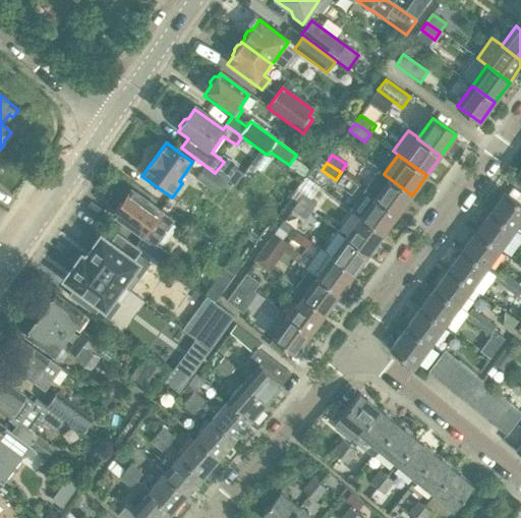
[(224,181),(215,174),(205,167),(194,180),(215,194),(224,181)]
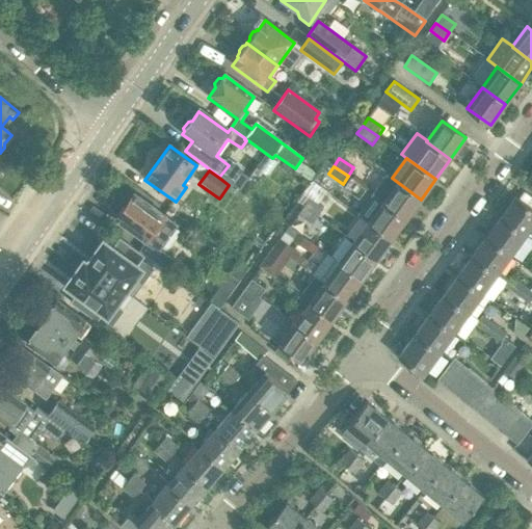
[(382,203),(405,219),(421,200),(392,178),(387,175),(372,195),(382,203)]
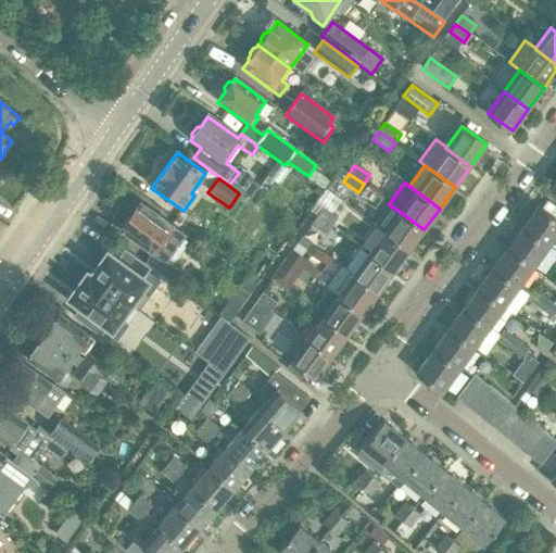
[(139,203),(119,231),(152,254),(144,264),(174,286),(182,274),(166,263),(186,237),(139,203)]
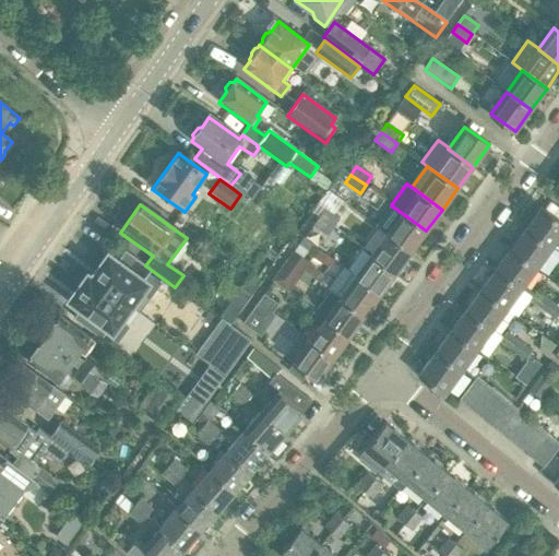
[(551,248),(558,237),(558,220),(540,208),(525,228),(551,248)]
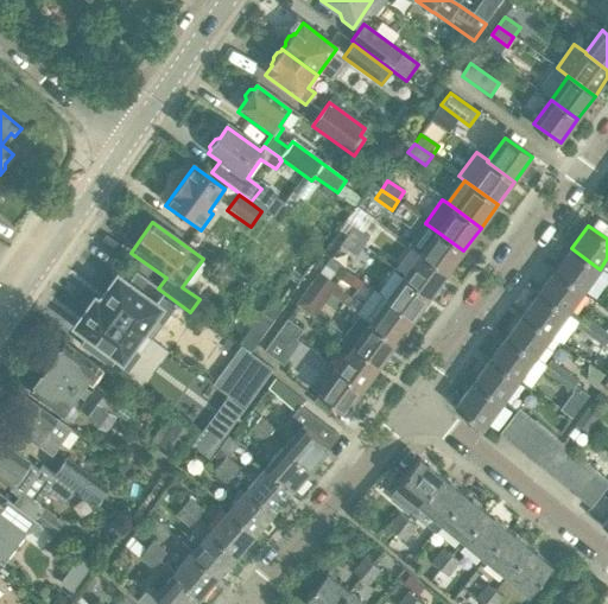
[(371,239),(354,227),(348,236),(363,248),(371,239)]
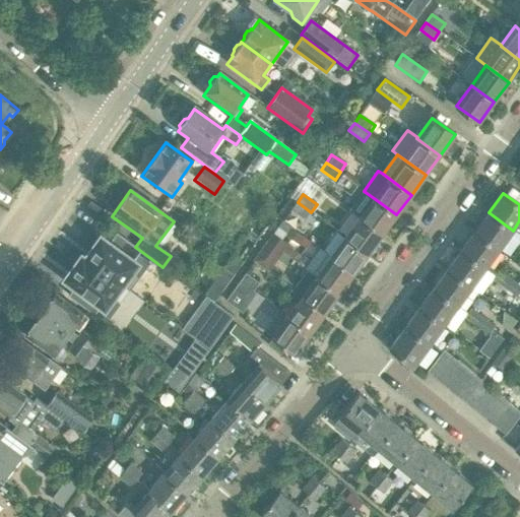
[(382,235),(396,214),(374,198),(359,217),(382,235)]
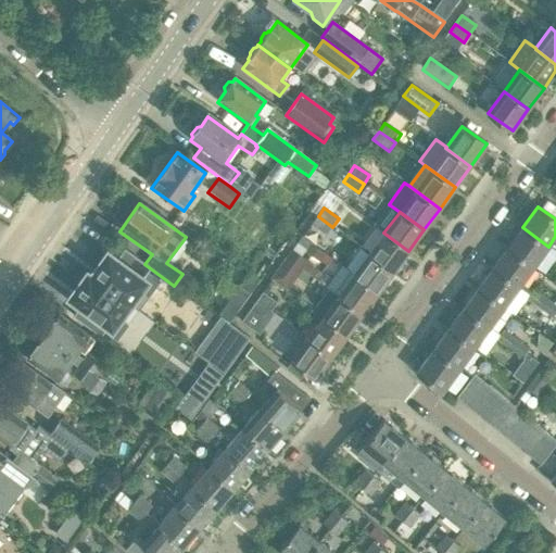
[(332,227),(318,216),(312,225),(327,236),(332,227)]
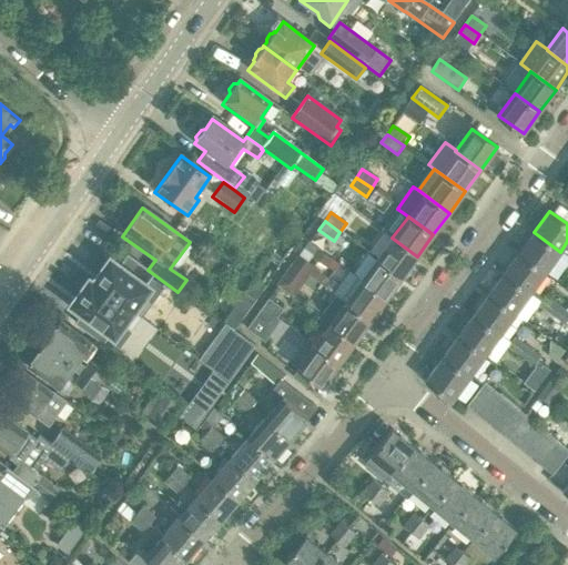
[(545,272),(560,252),(534,232),(519,253),(545,272)]
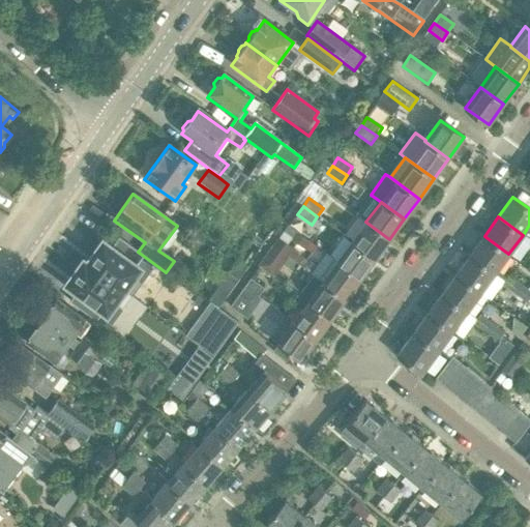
[(375,259),(389,239),(365,222),(351,242),(375,259)]
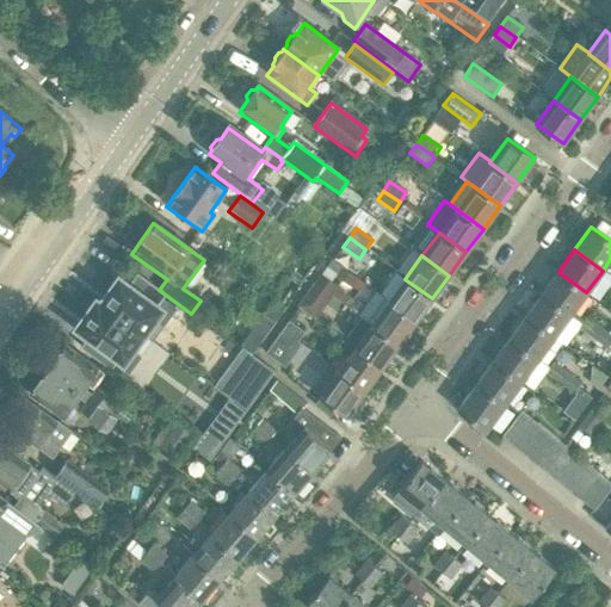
[(569,316),(586,292),(559,272),(541,295),(569,316)]
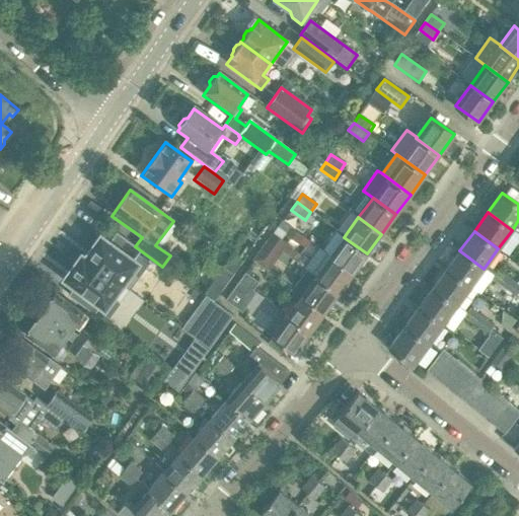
[(91,256),(88,262),(121,285),(130,273),(138,279),(148,265),(137,256),(140,251),(116,233),(108,243),(100,237),(88,253),(91,256)]
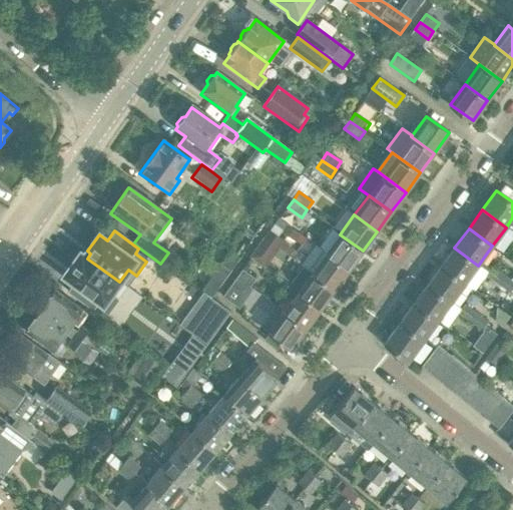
[(279,248),(284,240),(271,231),(265,239),(279,248)]
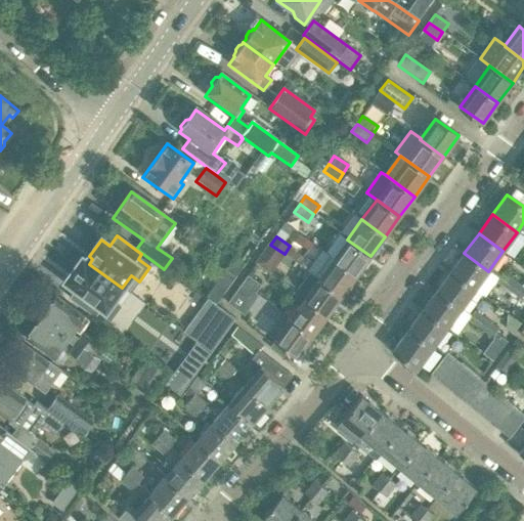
[(356,276),(370,256),(347,240),(333,259),(356,276)]
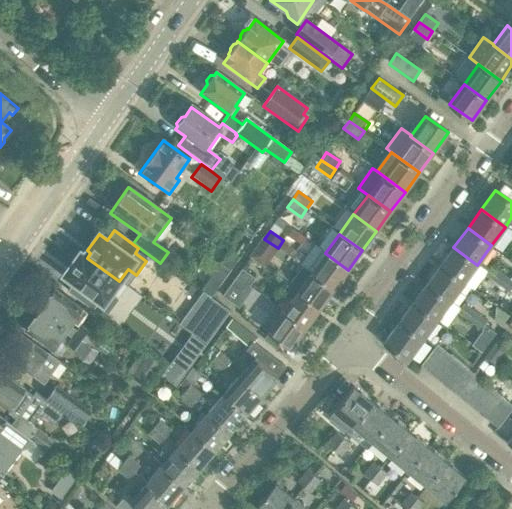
[(251,258),(264,268),(278,248),(264,239),(251,258)]
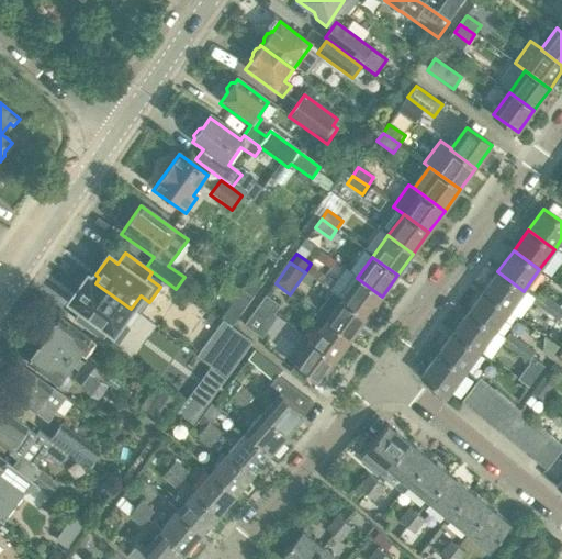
[(509,311),(524,291),(497,271),(483,292),(509,311)]
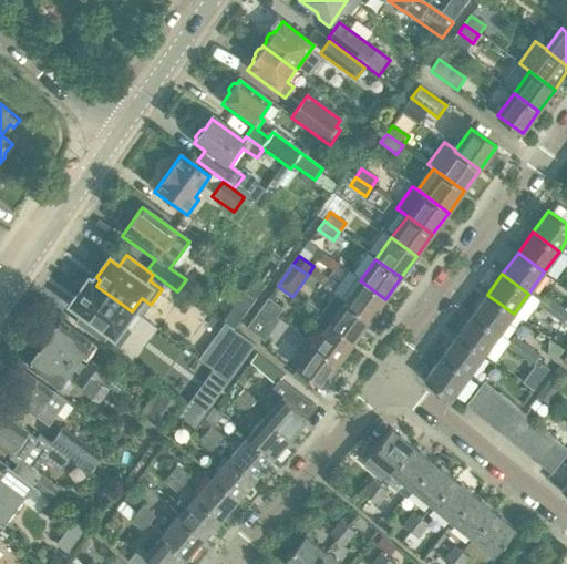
[(81,314),(73,324),(103,346),(106,340),(119,349),(130,334),(121,327),(132,311),(96,286),(89,280),(74,300),(85,308),(81,314)]
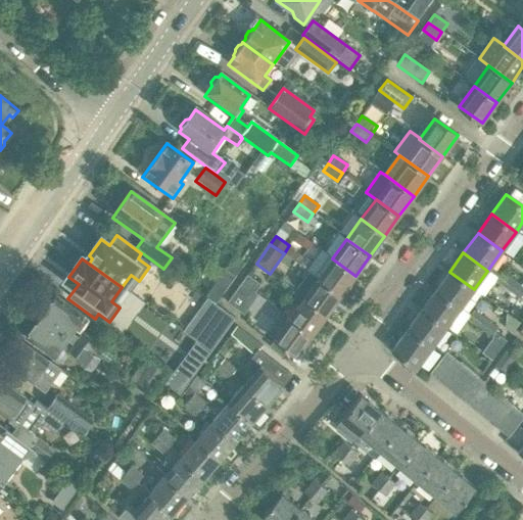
[(233,258),(205,297),(216,305),(244,266),(233,258)]
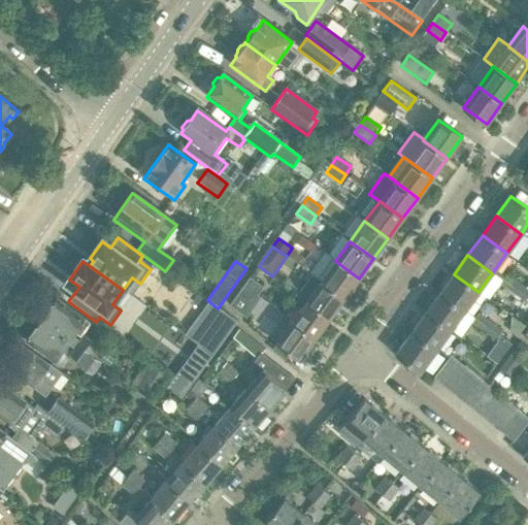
[(343,298),(359,279),(335,261),(321,282),(343,298)]
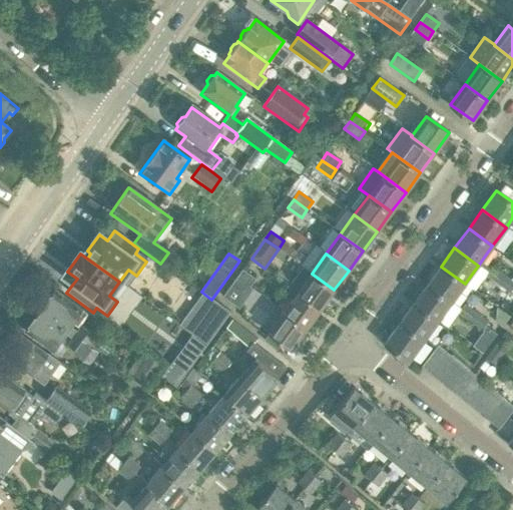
[(451,303),(459,292),(465,297),(471,289),(465,284),(441,267),(427,286),(451,303)]
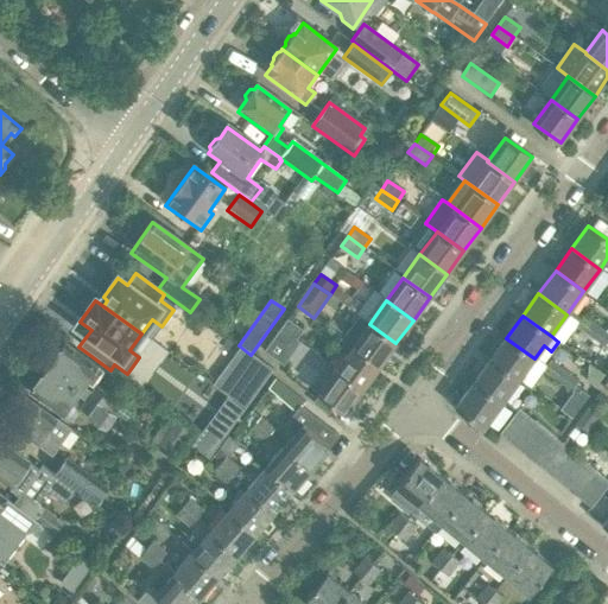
[(589,337),(596,328),(582,317),(575,326),(589,337)]
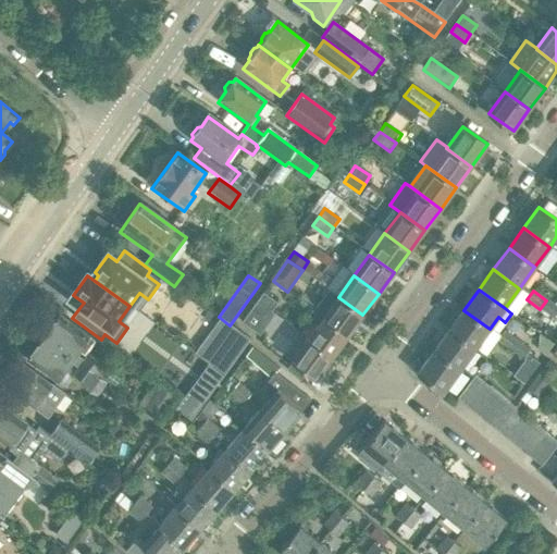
[(277,304),(263,294),(258,302),(272,312),(277,304)]
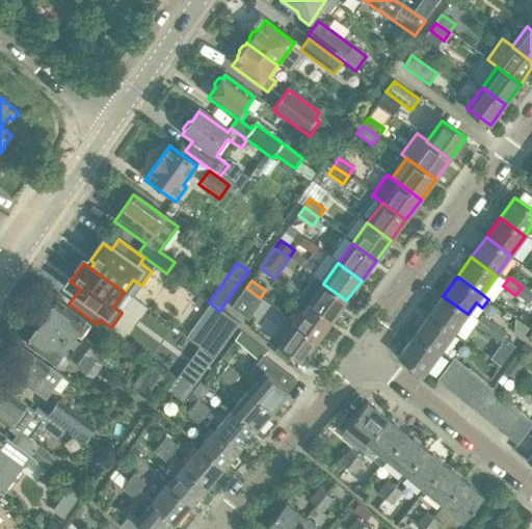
[(346,300),(323,284),(308,305),(331,321),(346,300)]
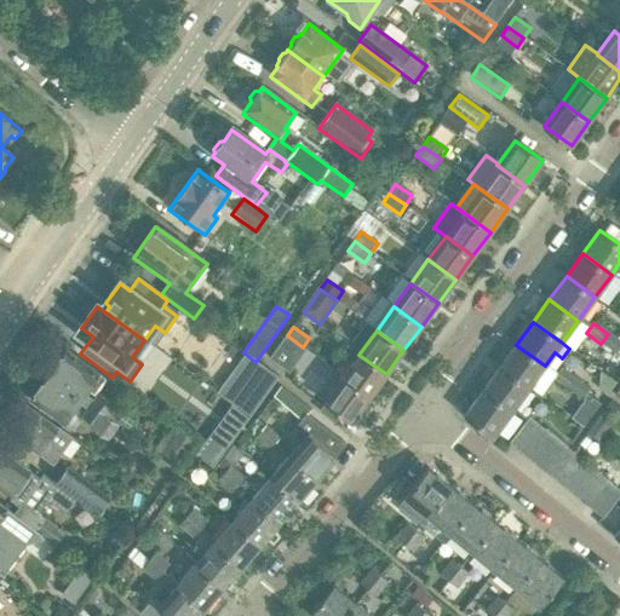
[(615,355),(619,349),(619,343),(608,334),(601,344),(615,355)]
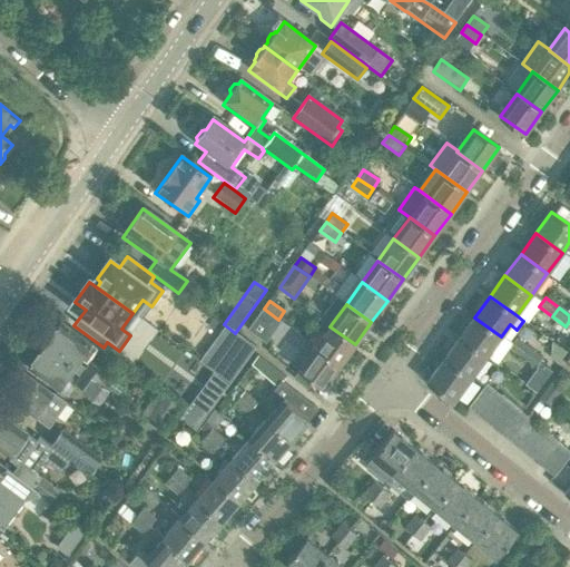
[(278,320),(264,309),(257,318),(272,329),(278,320)]
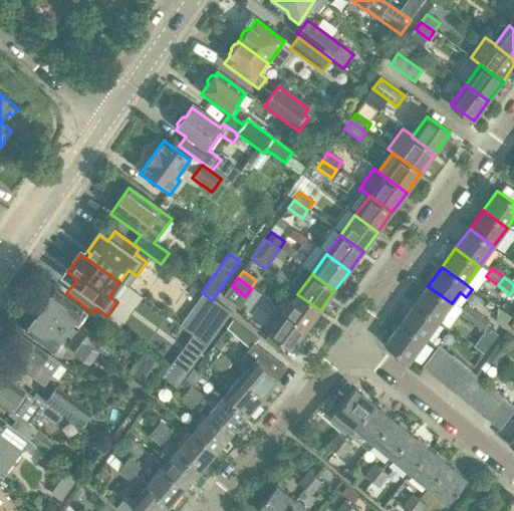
[(438,322),(452,303),(428,286),(415,305),(438,322)]
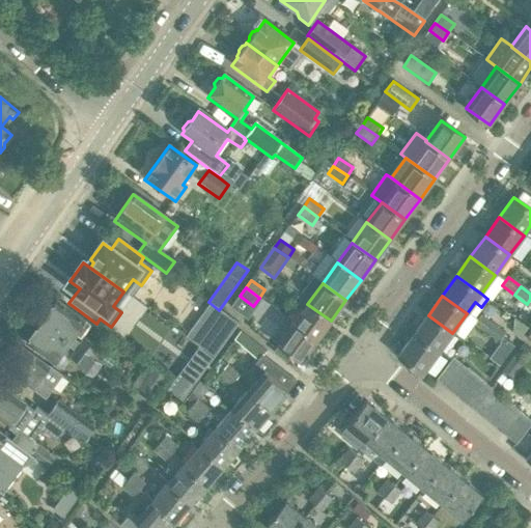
[(89,325),(56,300),(40,322),(90,358),(98,349),(84,338),(80,344),(72,339),(76,335),(80,338),(89,325)]
